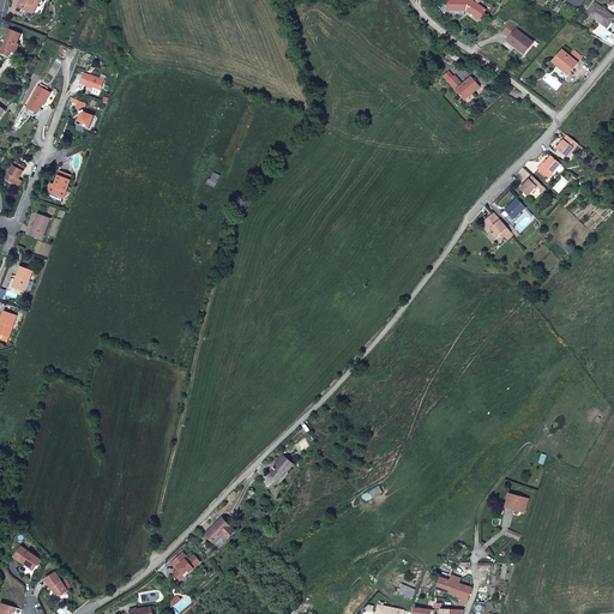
[(22,0),(19,7),(31,13),(35,12),(40,0),(22,0)]
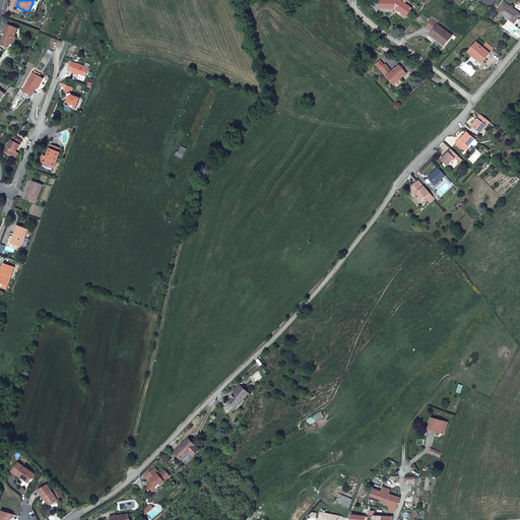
[(399,0),(380,0),(381,8),(396,9),(403,13),(404,12),(408,14),(411,8),(399,0)]
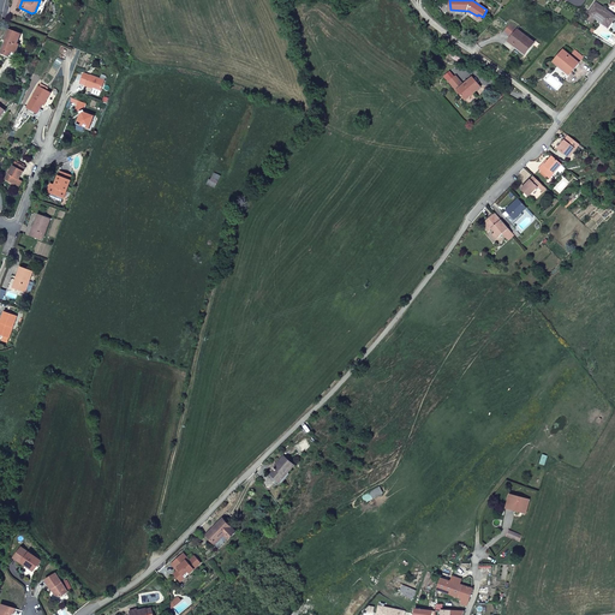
[(614,18),(614,16),(596,3),(587,12),(608,28),(614,18)]
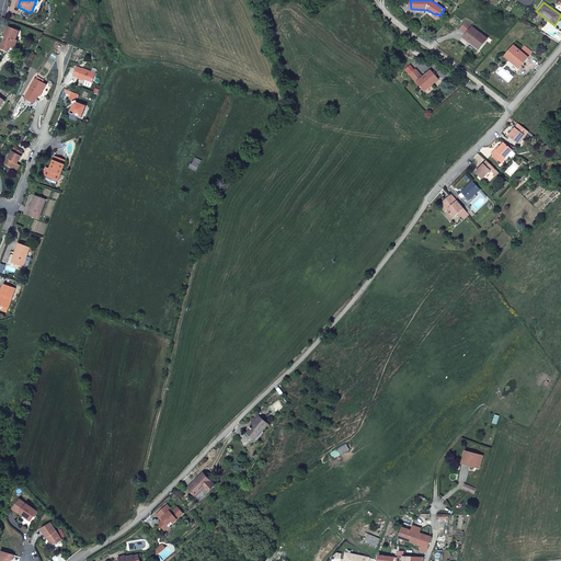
[(479,49),(488,39),(466,22),(460,29),(467,34),(464,37),(469,41),(470,39),(472,41),(471,43),(479,49)]
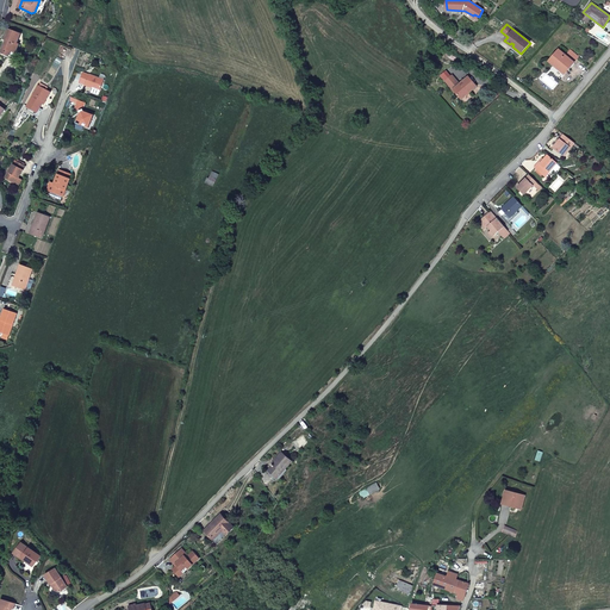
[(17,32),(4,27),(0,37),(1,38),(4,39),(2,41),(1,41),(0,42),(0,45),(1,47),(0,48),(0,51),(2,53),(1,55),(10,58),(16,43),(13,43),(17,32)]
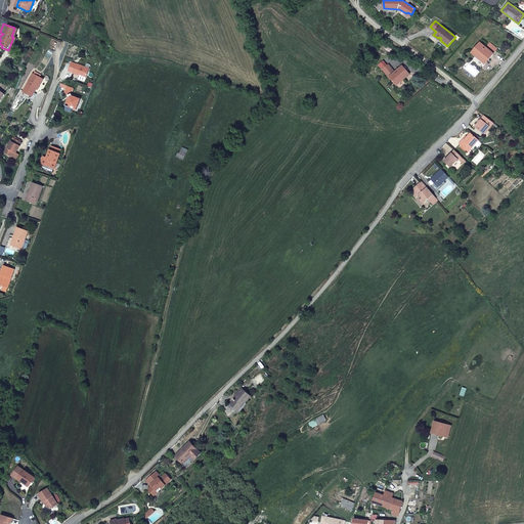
[(472,52),(476,56),(477,55),(486,62),(497,48),(490,42),(488,45),(486,43),(484,46),(480,43),(472,52)]
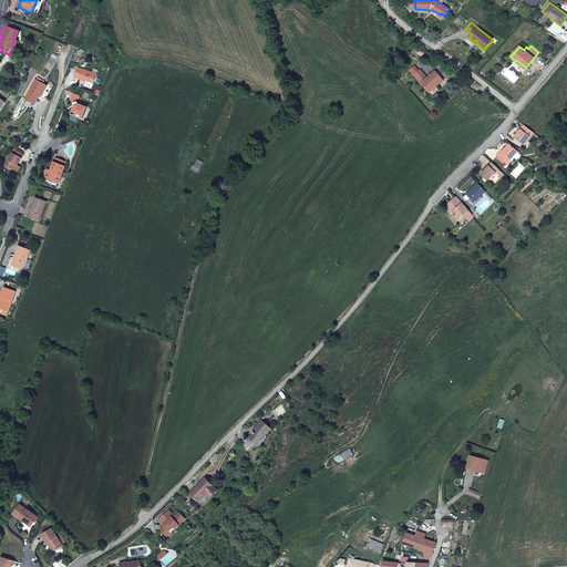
[(71,75),(91,83),(94,73),(75,66),(71,75)]
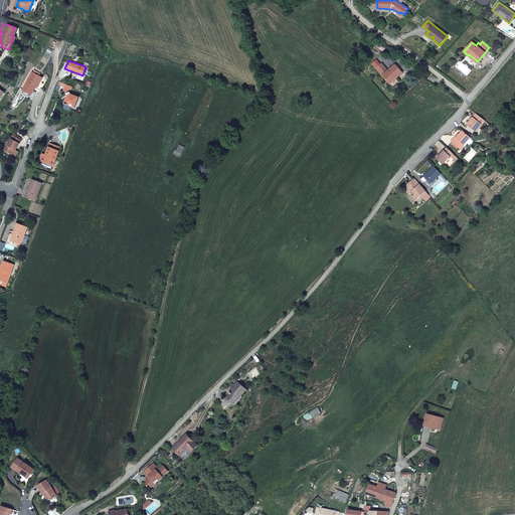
[(376,68),(390,83),(397,77),(402,72),(395,65),(388,71),(382,63),(376,68)]
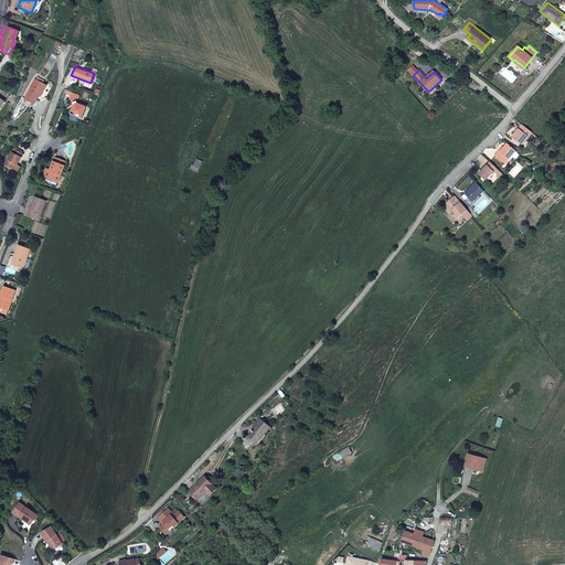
[(43,84),(32,78),(22,98),(27,100),(24,103),(33,107),(36,99),(34,98),(36,94),(38,95),(43,84)]
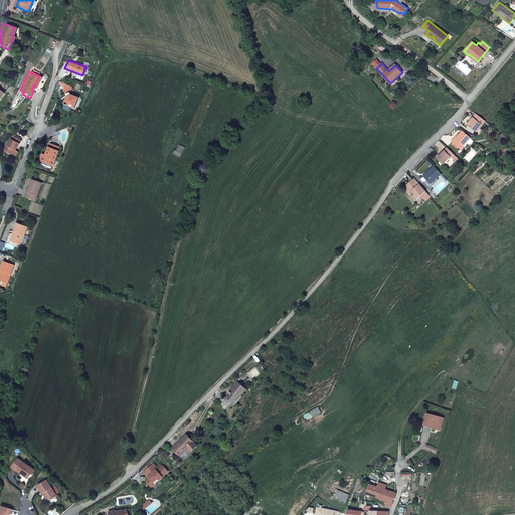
[(397,77),(390,83),(393,88),(400,81),(397,77)]
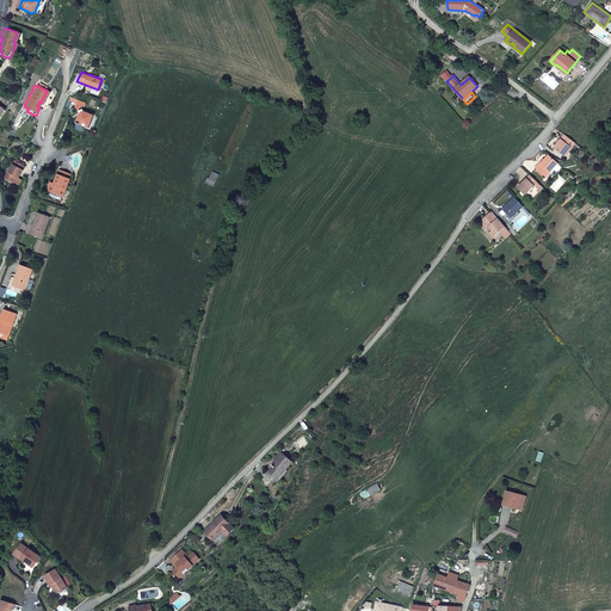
[(72,110),(76,111),(80,110),(84,103),(75,99),(72,110)]
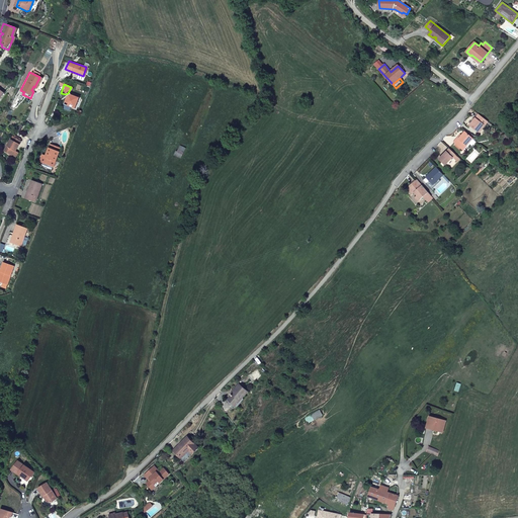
[(76,96),(69,94),(68,96),(66,95),(63,102),(66,103),(66,105),(73,108),(77,99),(75,98),(76,96)]
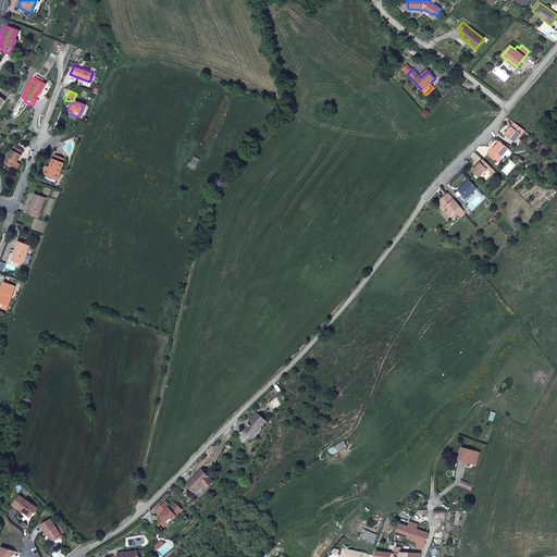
[(524,131),(515,123),(505,135),(514,141),(520,135),(521,136),(524,131)]
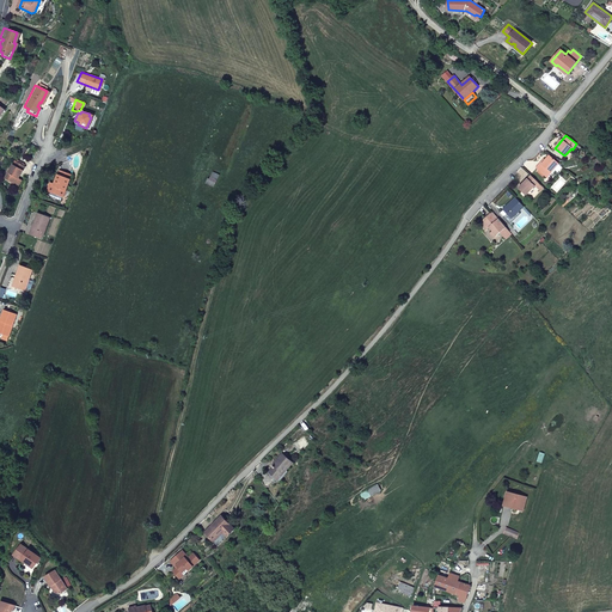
[(548,177),(560,164),(550,155),(546,160),(543,164),(542,163),(537,167),(548,177)]
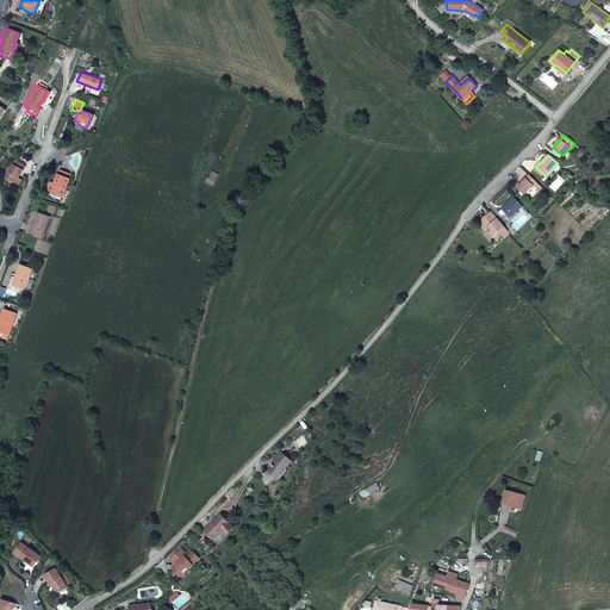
[(14,184),(17,179),(24,166),(13,160),(2,178),(14,184)]
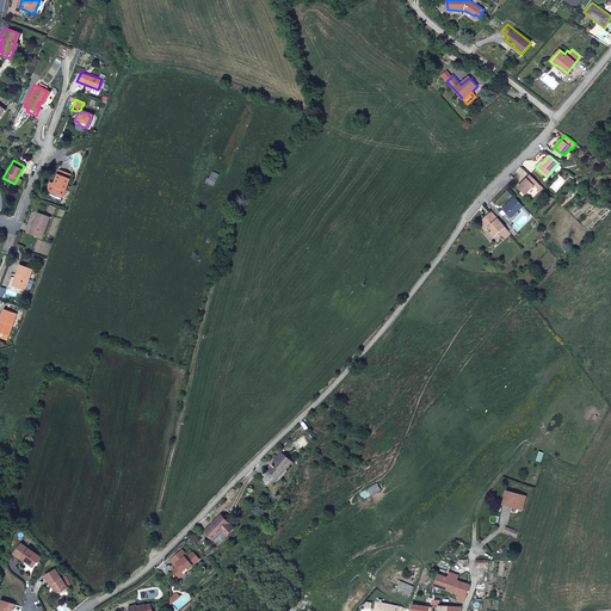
[(48,190),(49,192),(61,197),(68,178),(56,173),(53,183),(53,185),(49,186),(49,187),(48,190)]
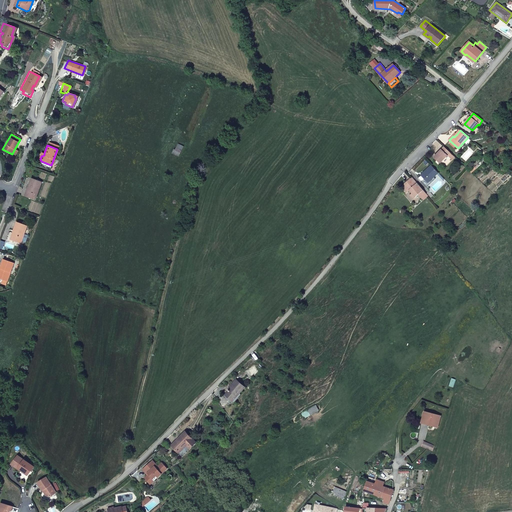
[(451,158),(453,160),(455,157),(444,147),(434,157),(443,166),(451,158)]
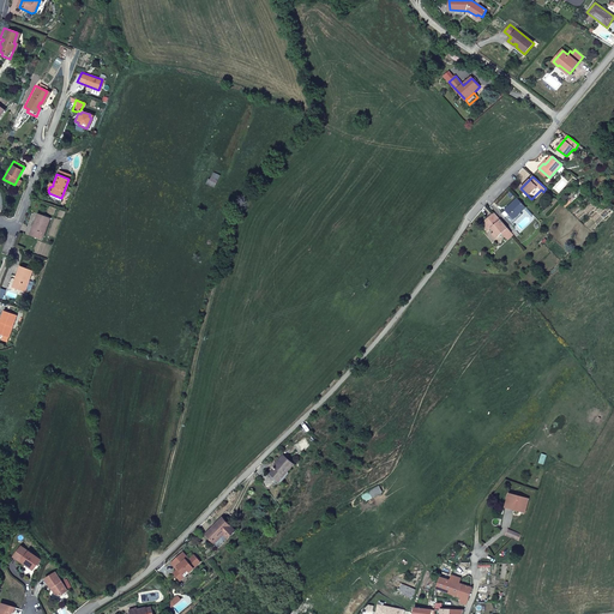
[(531,199),(534,202),(543,192),(541,190),(531,199)]
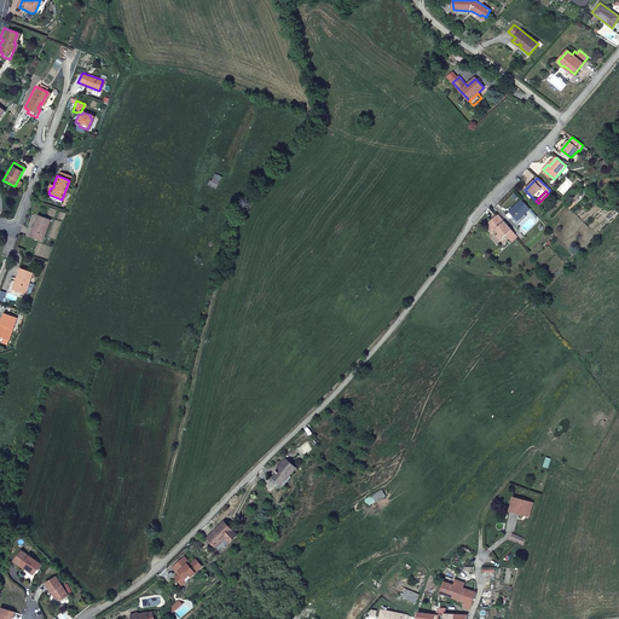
[(531,209),(522,200),(509,212),(514,217),(509,220),(516,226),(520,223),(518,221),(525,214),(531,209)]
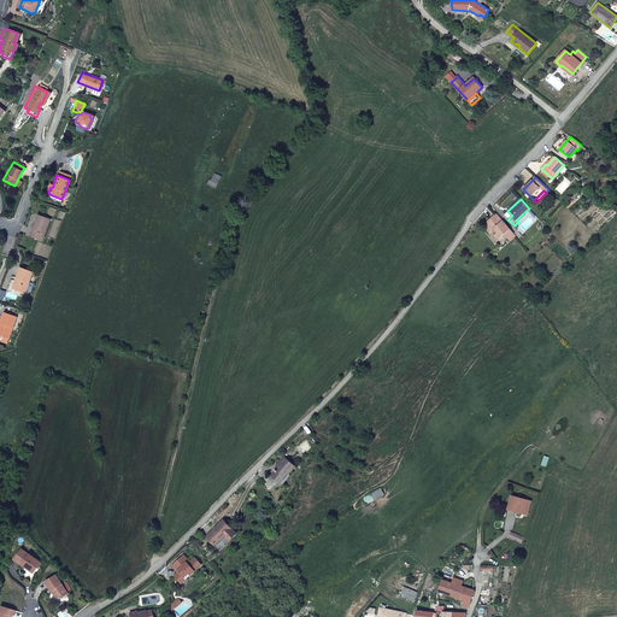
[(517,236),(497,213),(491,219),(493,222),(487,227),(492,231),(494,229),(497,233),(501,238),(504,234),(511,241),(517,236)]
